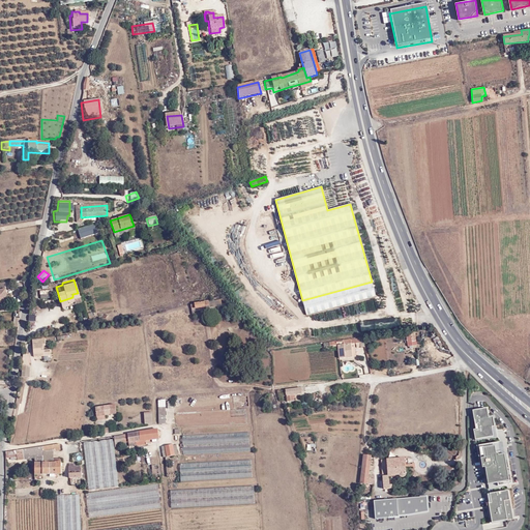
[(5,283),(0,283),(0,307),(9,307),(9,304),(6,304),(5,287),(5,283)]
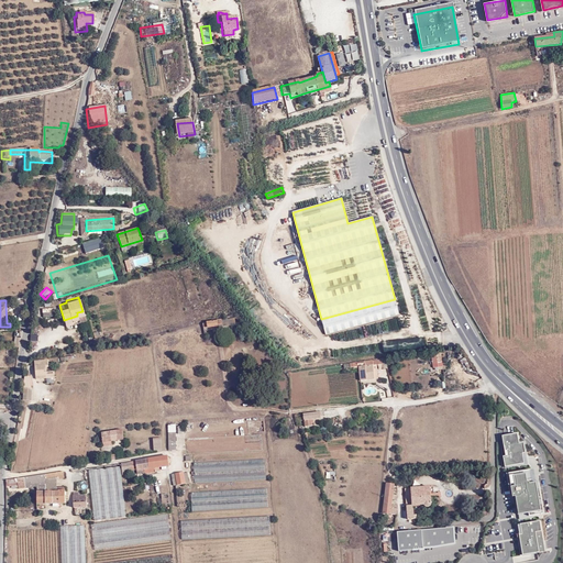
[(43,307),(43,317),(55,317),(55,308),(43,307)]
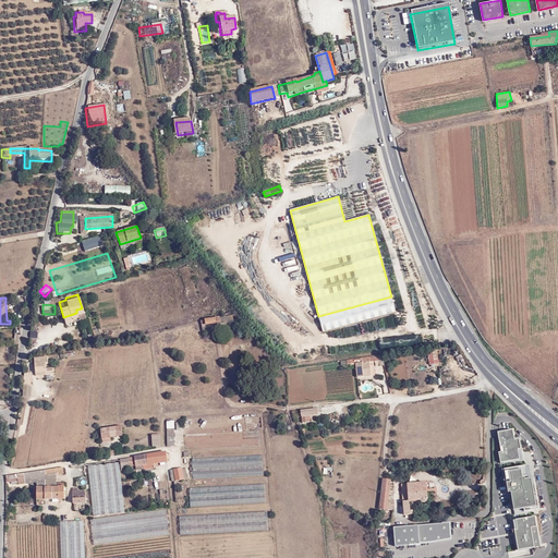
[(221,324),(219,317),(201,320),(201,325),(215,323),(216,326),(221,325),(221,324)]
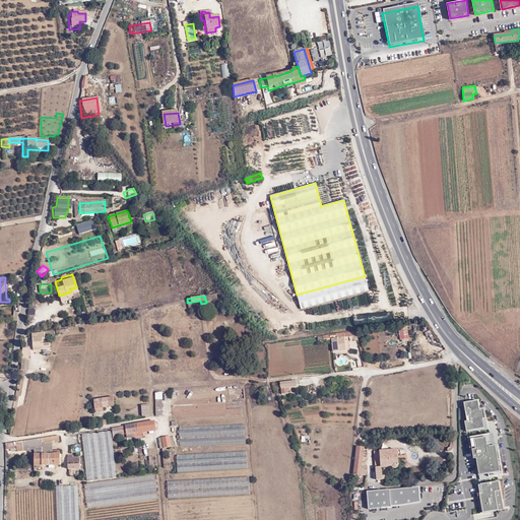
[(331,334),(318,335),(319,339),(332,337),(333,350),(350,348),(349,336),(350,336),(350,340),(354,339),(354,340),(359,340),(358,331),(353,331),(337,333),(331,334)]
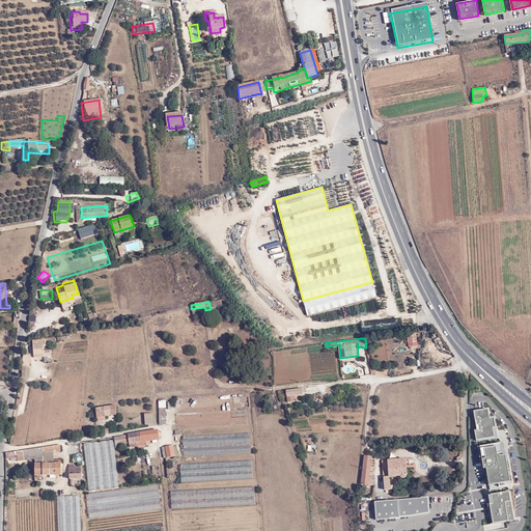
[(43,340),(30,340),(31,357),(42,357),(40,346),(43,346),(43,340)]
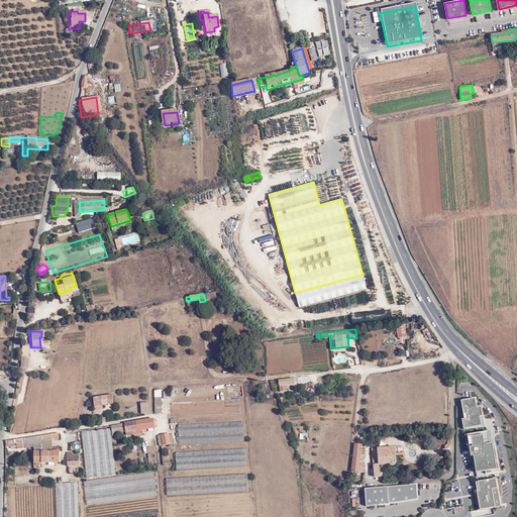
[(314,334),(301,336),(302,343),(315,341),(314,334)]
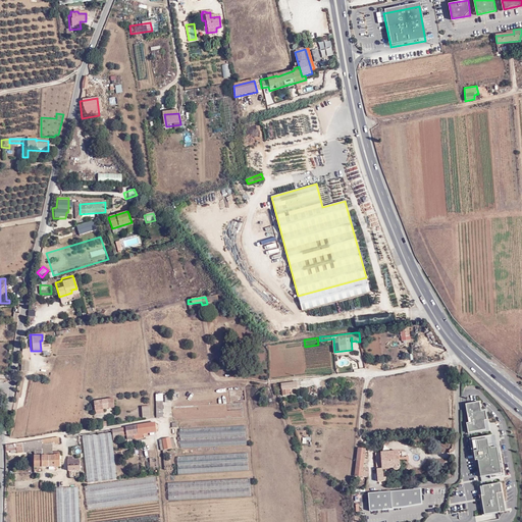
[(25,360),(27,349),(20,349),(18,371),(27,372),(28,360),(25,360)]
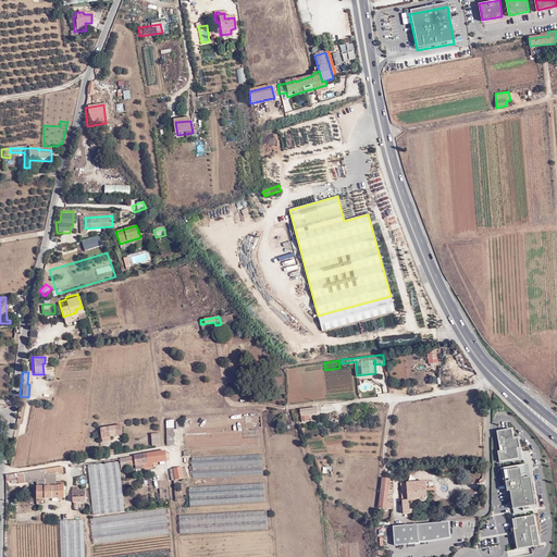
[(110,436),(121,434),(120,424),(99,428),(101,442),(110,441),(110,436)]
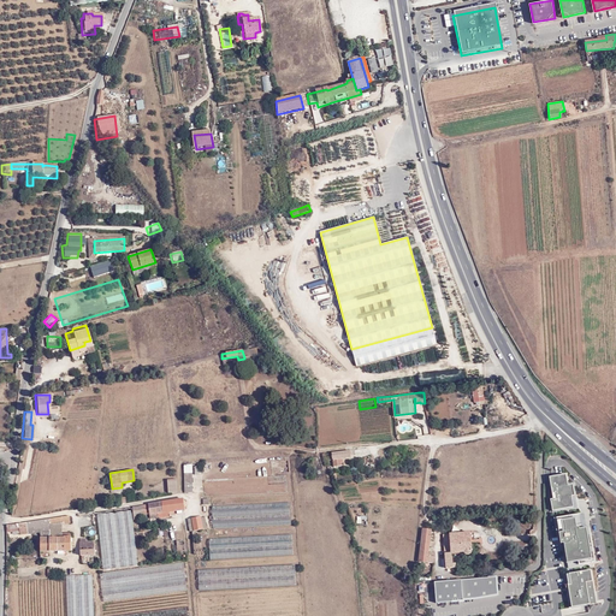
[(552,477),(551,478),(555,498),(551,499),(554,510),(574,507),(572,496),(575,495),(573,484),(569,485),(567,474),(564,474),(552,477)]
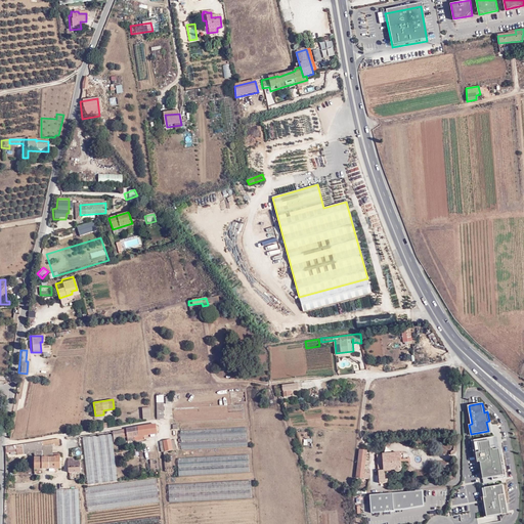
[(173,422),(244,418),(243,404),(173,407),(173,422)]
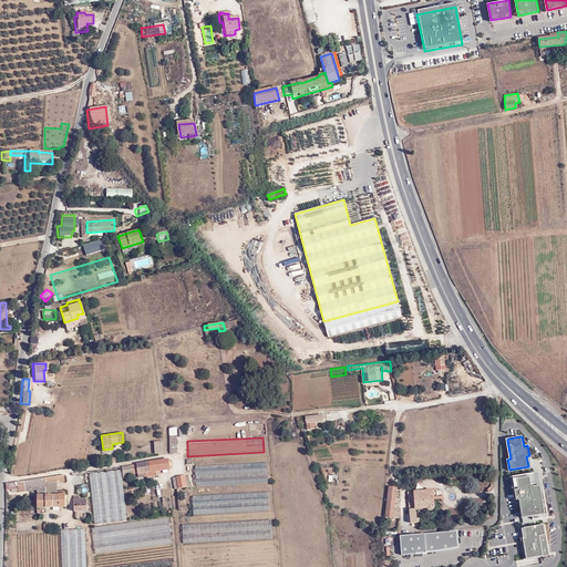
[(164,452),(163,441),(154,442),(155,453),(164,452)]
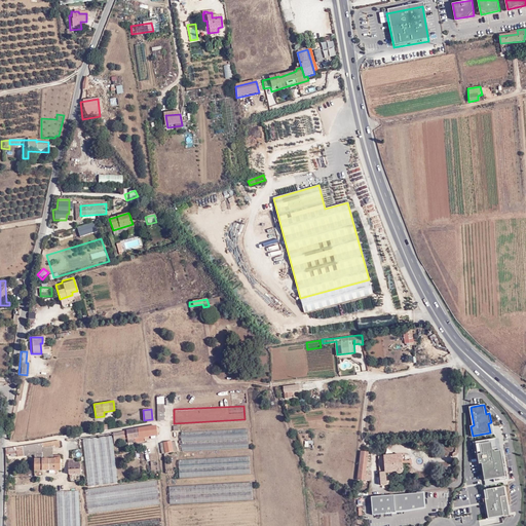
[(155,427),(113,436),(112,436),(113,446),(117,446),(117,443),(127,441),(128,445),(144,444),(143,440),(157,439),(155,427)]
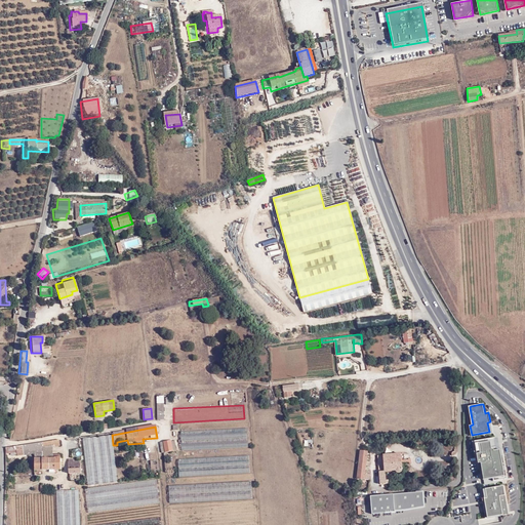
[(180,431),(182,449),(247,446),(247,428),(180,431)]
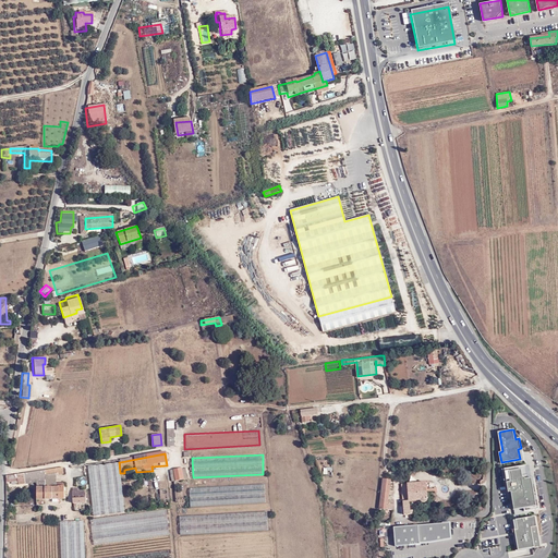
[(119,462),(87,466),(94,517),(126,513),(119,462)]
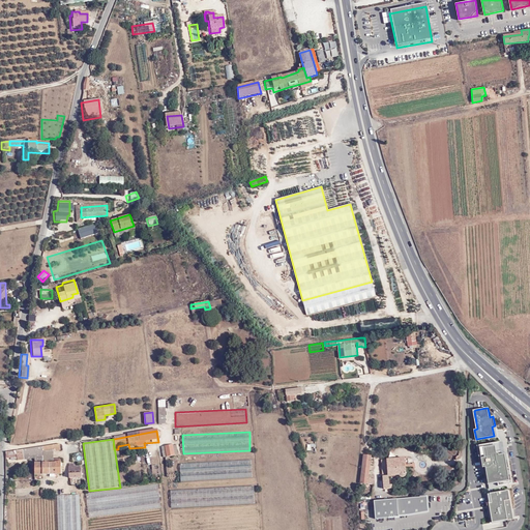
[(60,443),(24,447),(24,457),(34,457),(33,473),(60,472),(60,458),(54,458),(54,451),(43,451),(43,448),(54,447),(56,447),(62,446),(61,442),(60,443)]
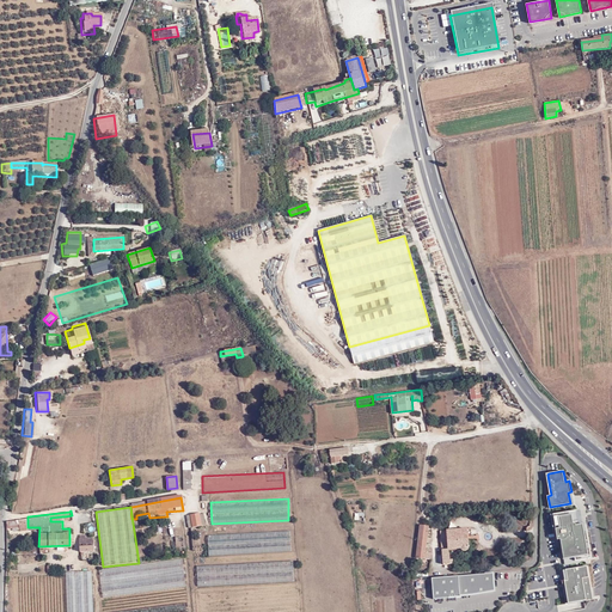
[(580,527),(577,512),(554,515),(555,525),(558,525),(558,530),(555,530),(556,542),(560,540),(563,560),(573,558),(574,562),(577,561),(589,558),(585,526),(580,527)]
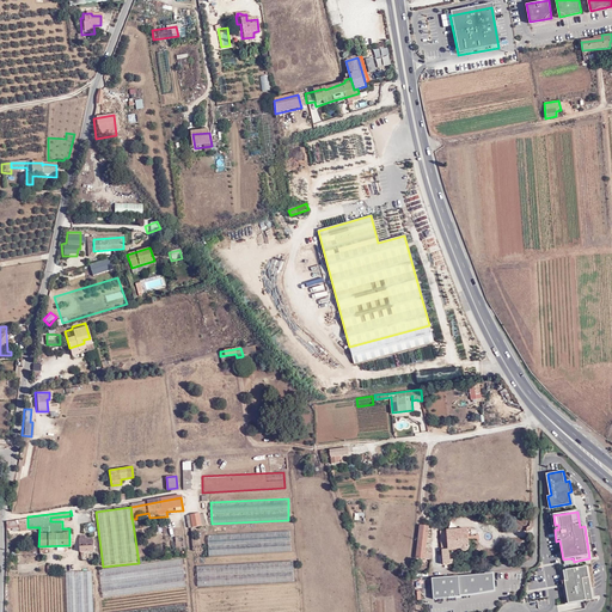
[(191,518),(193,526),(202,525),(200,513),(191,514),(191,518)]
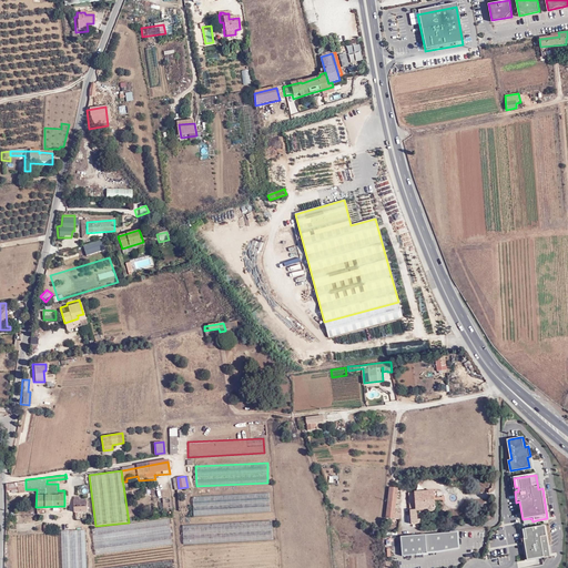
[(401,486),(392,485),(388,515),(394,516),(401,516),(402,516),(403,510),(398,509),(401,486)]
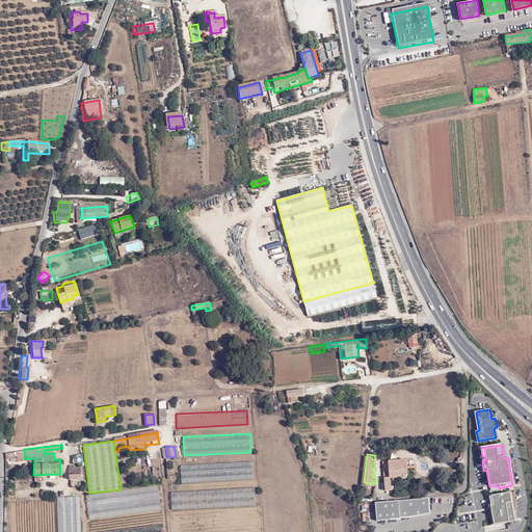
[(407,457),(384,459),(387,489),(393,488),(392,476),(403,476),(406,477),(408,476),(409,474),(407,457)]
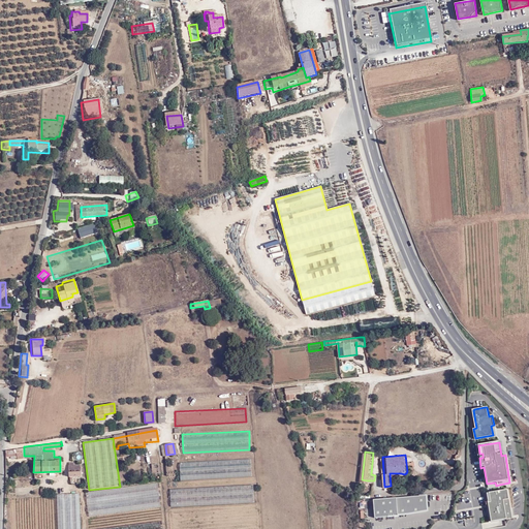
[(180,478),(251,475),(250,459),(180,461),(180,478)]
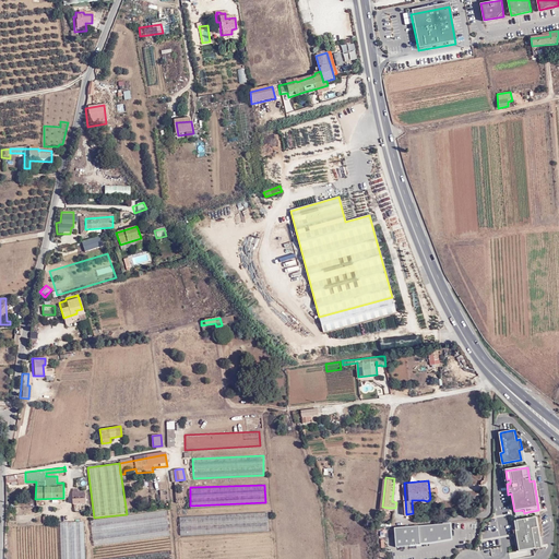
[(71,503),(85,502),(85,490),(71,490),(71,503)]
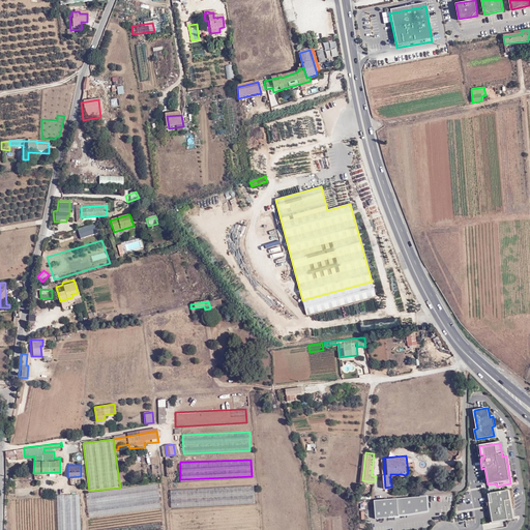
[(168,473),(168,480),(177,480),(176,472),(168,473)]
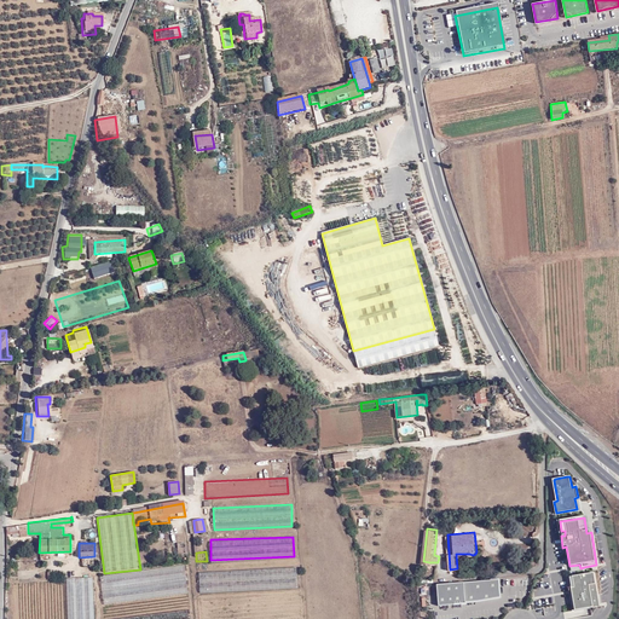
[(104,573),(98,574),(100,590),(139,585),(187,579),(185,563),(140,570),(104,573)]
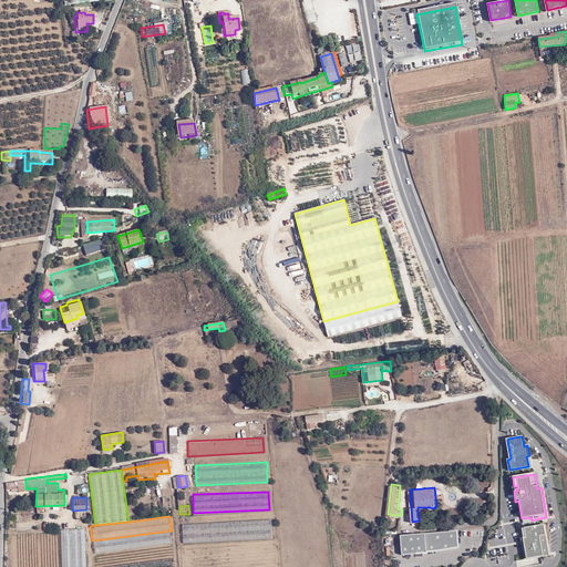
[(183,542),(270,538),(270,519),(182,523),(183,542)]
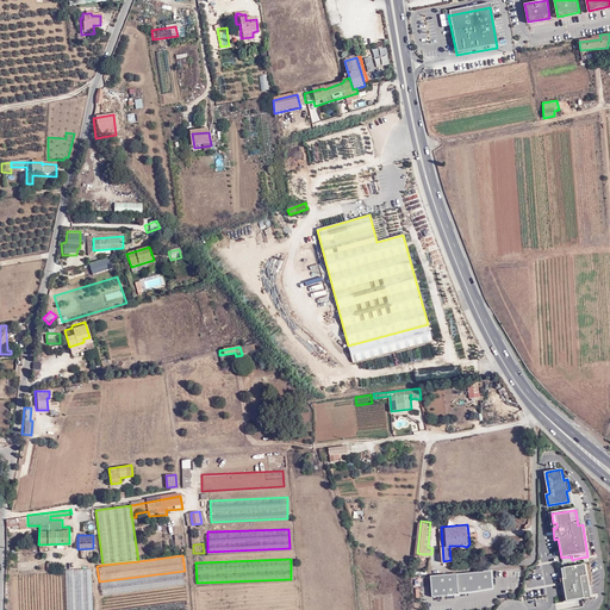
[(584,565),(562,568),(565,579),(561,580),(564,596),(565,602),(584,598),(590,598),(584,565)]
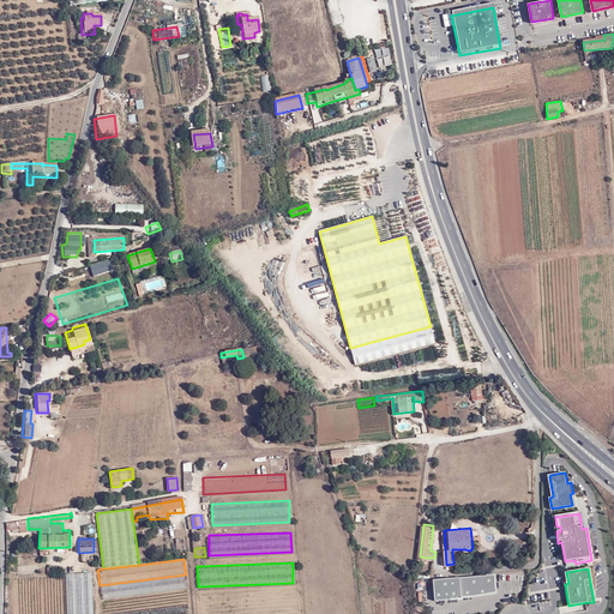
[(65,573),(66,613),(91,613),(90,572),(65,573)]
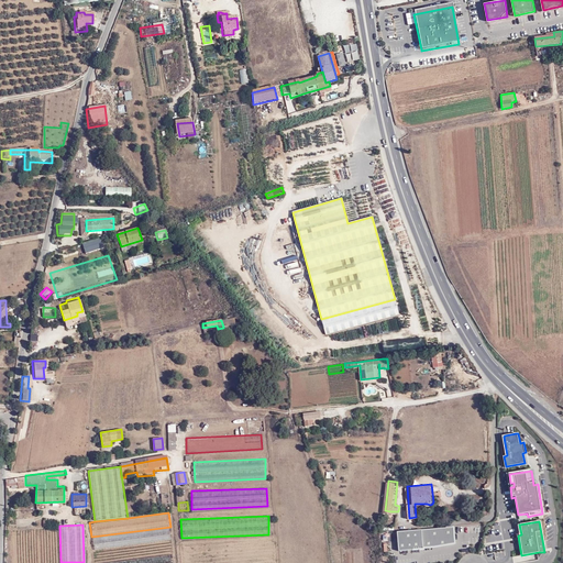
[(127,532),(91,537),(92,549),(172,539),(170,527),(127,532)]
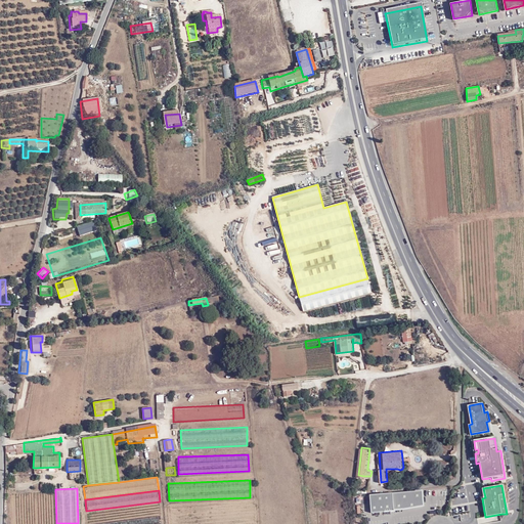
[(423,506),(422,491),(369,495),(372,513),(394,512),(394,510),(403,509),(423,506)]
